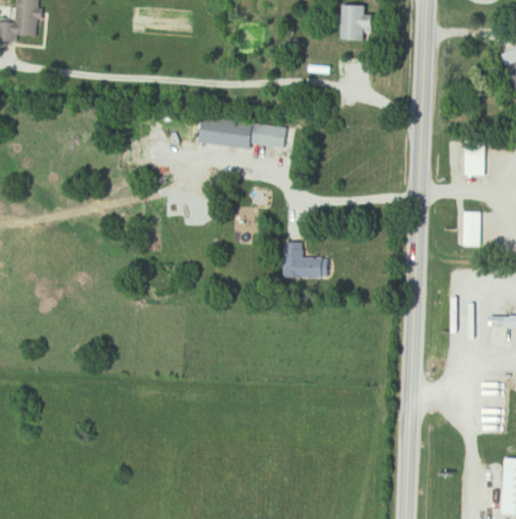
[(17,0),(15,22),(0,21),(0,40),(18,42),(18,36),(39,37),(42,0),(17,0)]
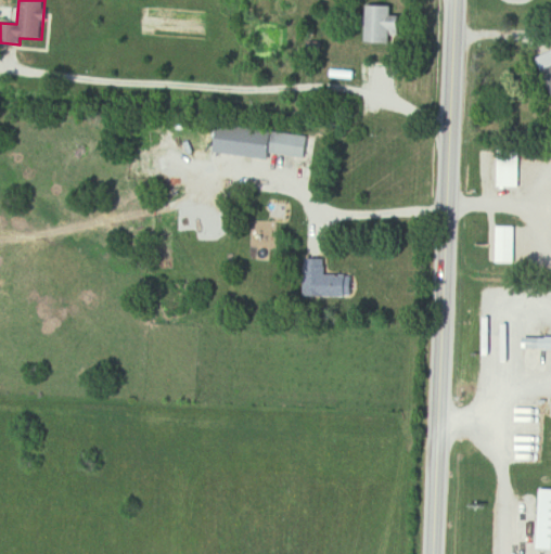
[(364,5),(364,42),(391,42),(391,5),(364,5)]
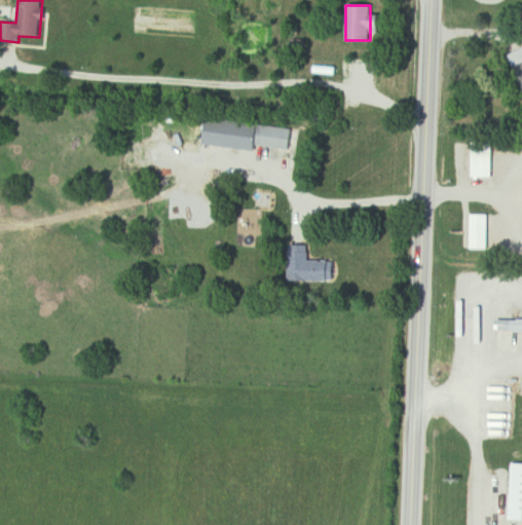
[(521,48),(509,54),(521,86),(521,48)]
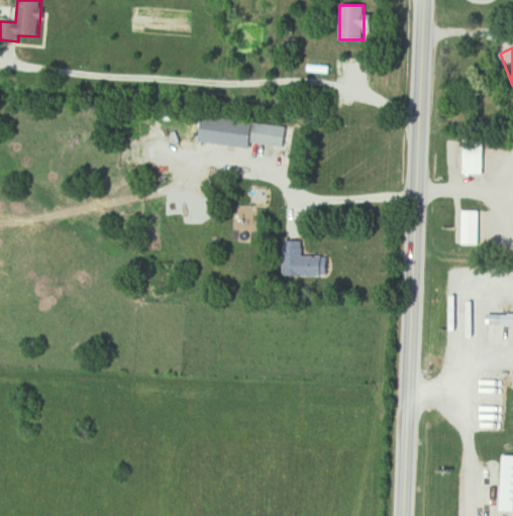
[(283,150),(287,129),(250,121),(245,142),(283,150)]
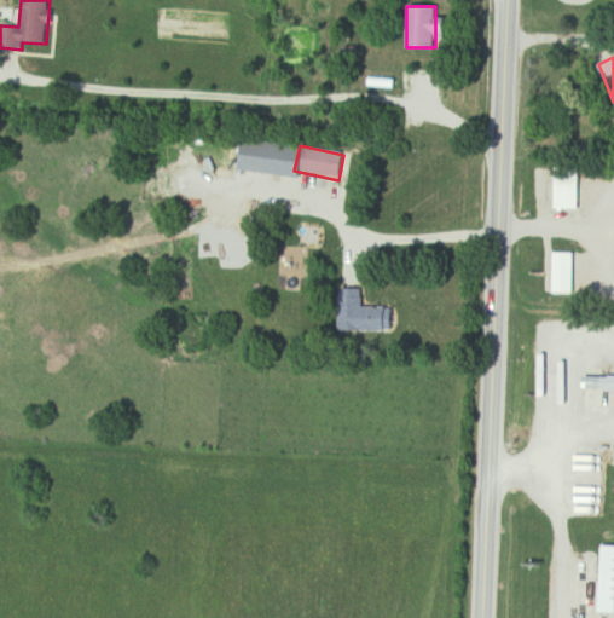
[(577,168),(551,168),(551,209),(577,209),(577,168)]
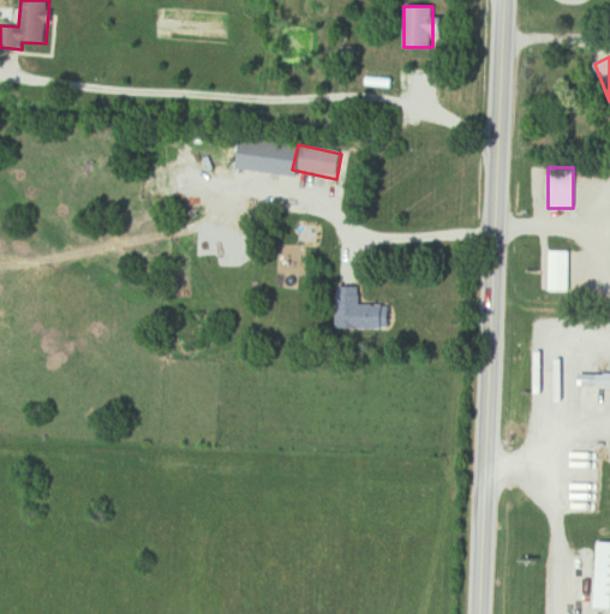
[(546,291),(568,291),(568,251),(546,251),(546,291)]
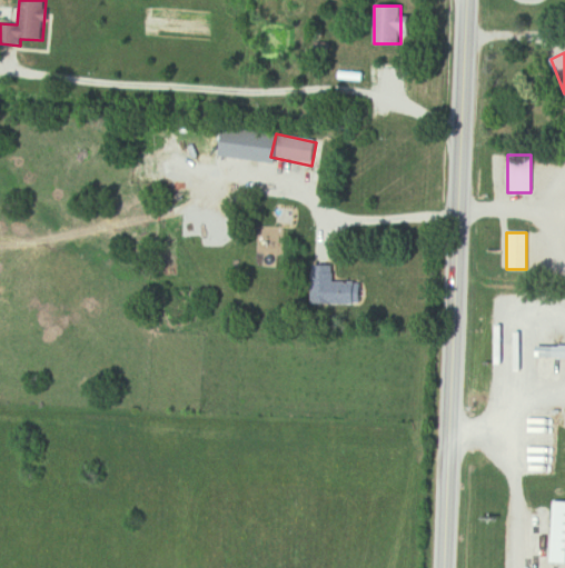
[(310,304),(359,305),(360,281),(334,281),(334,265),(311,263),(310,304)]
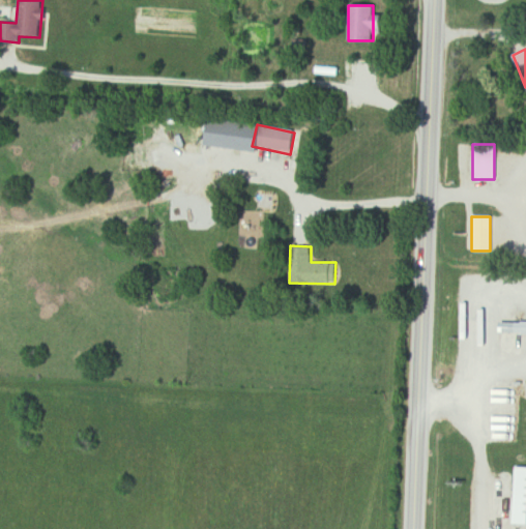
[(525,524),(525,467),(510,467),(509,525),(525,524)]
